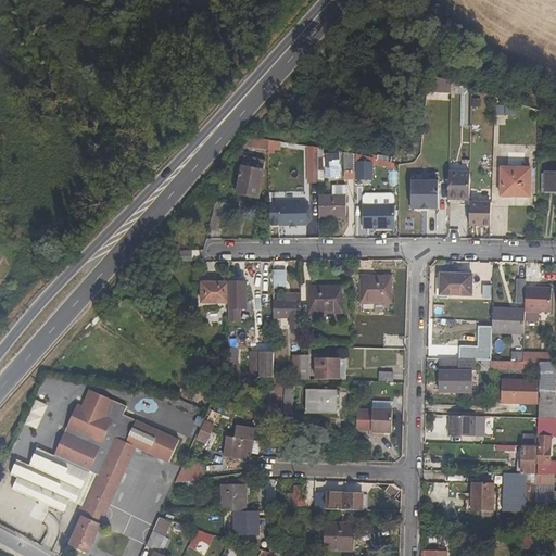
[(451,83),(426,75),(424,93),(451,95),(451,83)]
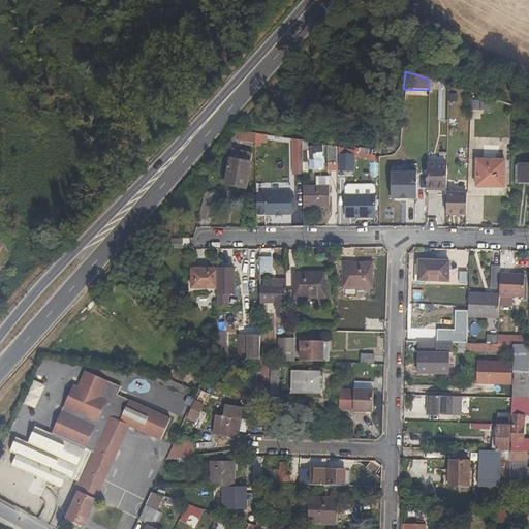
[(472,99),(472,111),(493,110),(492,99),(472,99)]
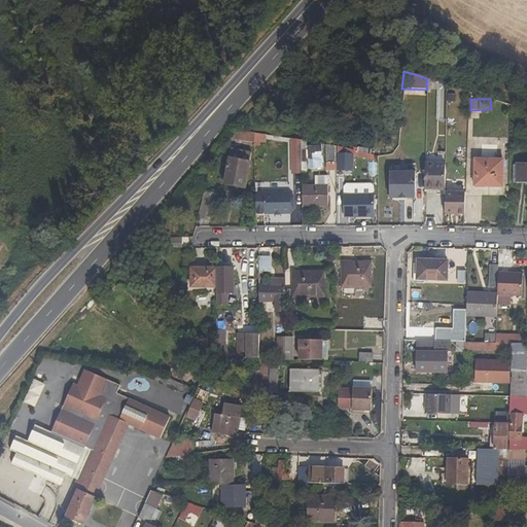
[(483,133),(500,134),(501,125),(483,124),(483,133)]
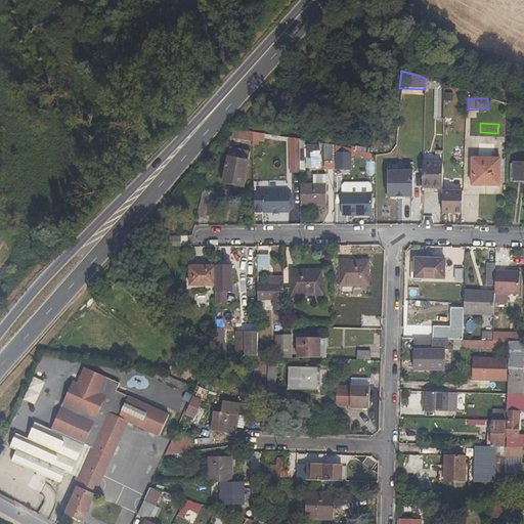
[(230,138),(253,142),(253,132),(236,129),(230,138)]
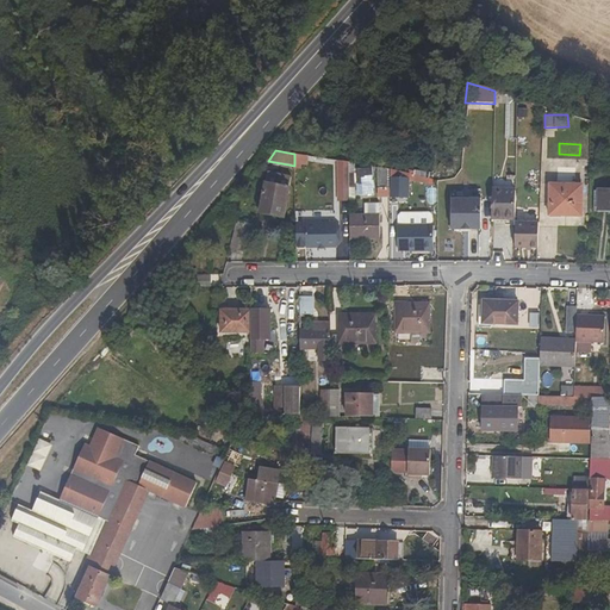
[(307,165),(309,156),(298,155),(297,162),(307,165)]
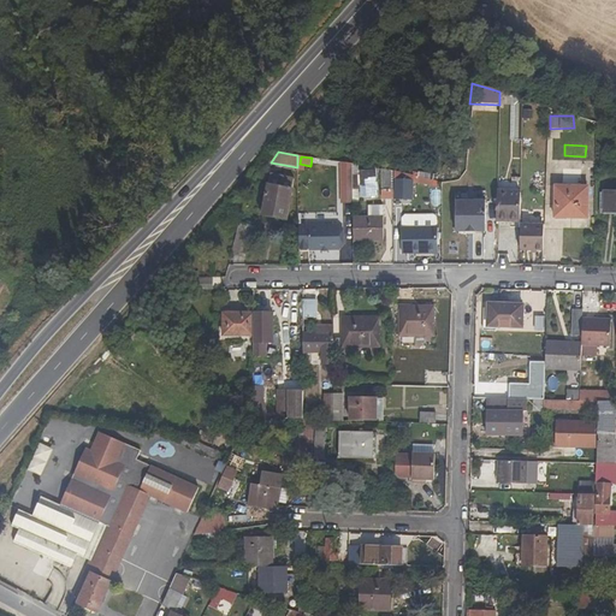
[(354,164),(353,197),(357,197),(357,187),(360,187),(361,197),(378,196),(375,169),(354,164)]
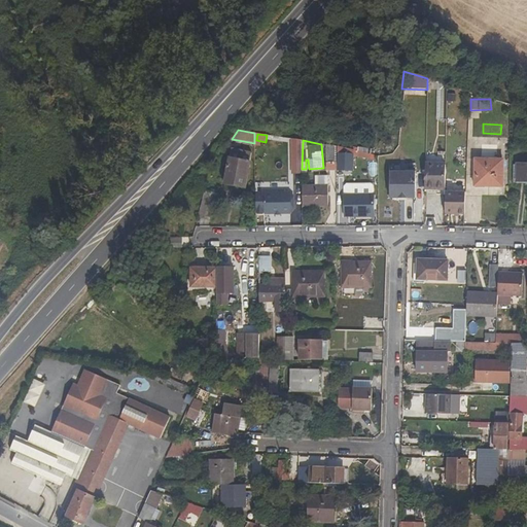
[(327,163),(336,162),(336,147),(326,145),(327,163)]
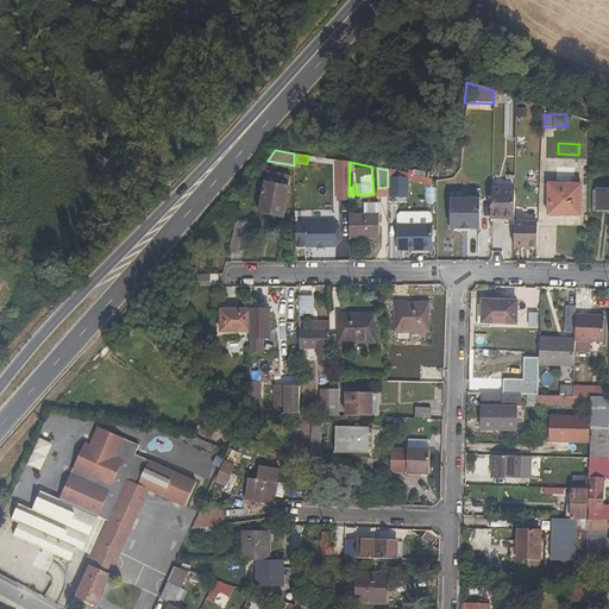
[(414,168),(412,180),(429,183),(432,173),(414,168)]
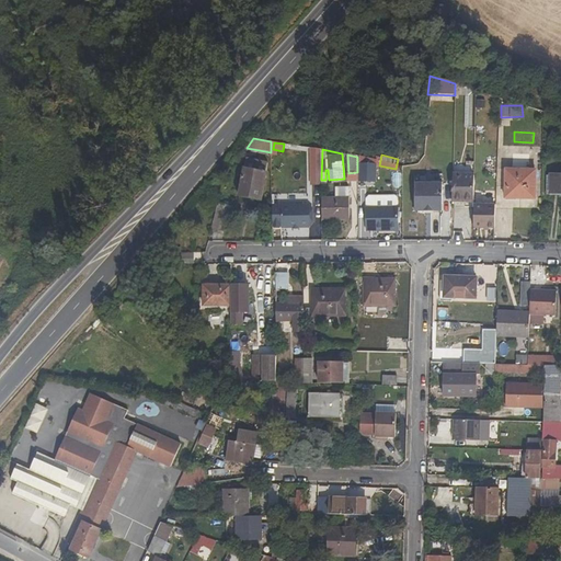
[(375,182),(375,161),(357,157),(357,172),(358,182),(375,182)]
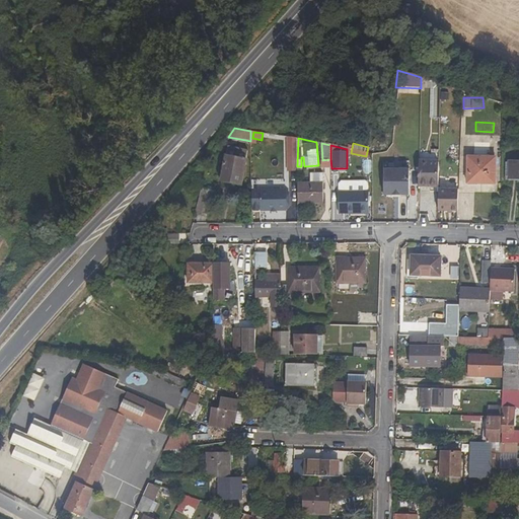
[(221,180),(241,184),(247,150),(228,146),(221,180)]
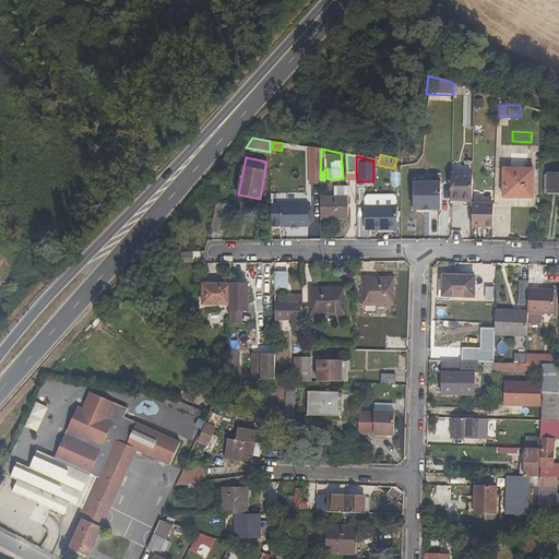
[(532,197),(532,170),(506,169),(504,197),(532,197)]
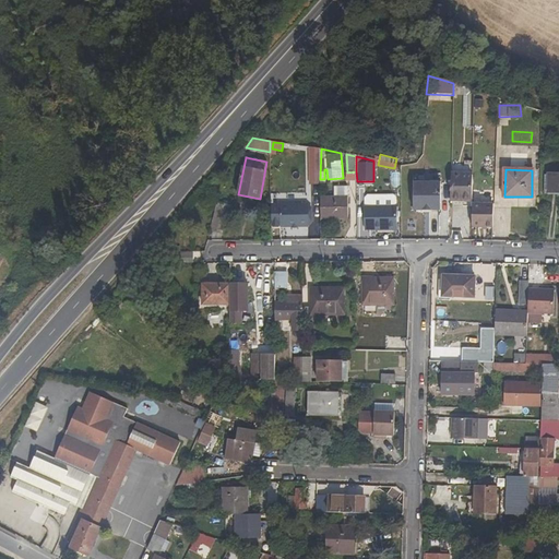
[(460,198),(460,201),(472,201),(473,175),(451,175),(451,198),(460,198)]
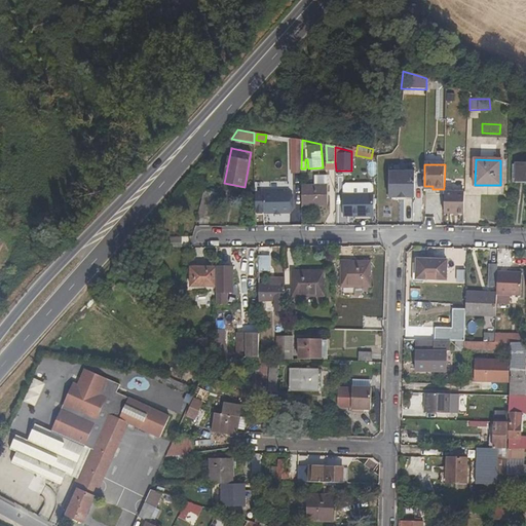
[(525,164),(516,164),(516,180),(525,180),(525,164)]
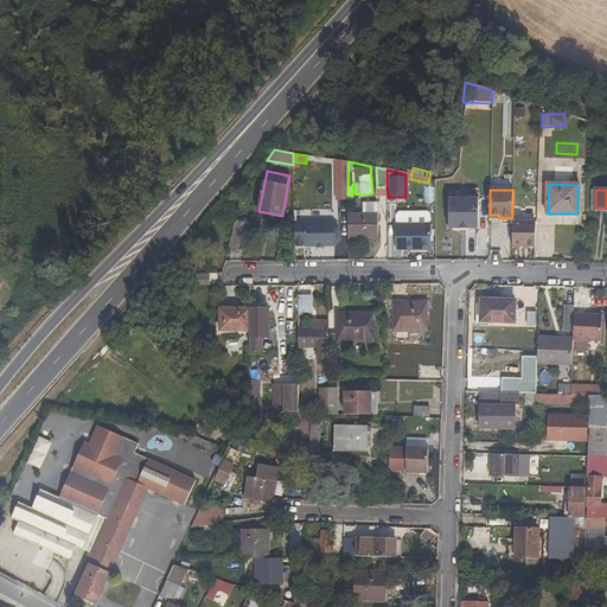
[(478,228),(479,198),(448,198),(448,228),(478,228)]
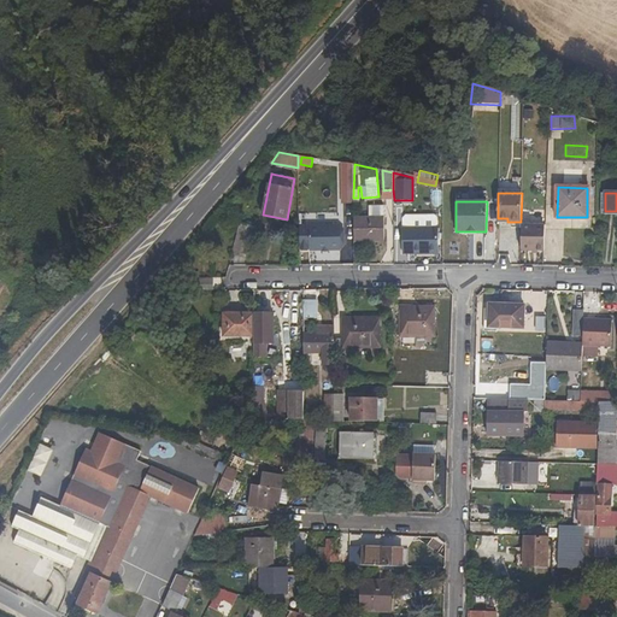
[(383,242),(383,217),(353,217),(353,242),(383,242)]
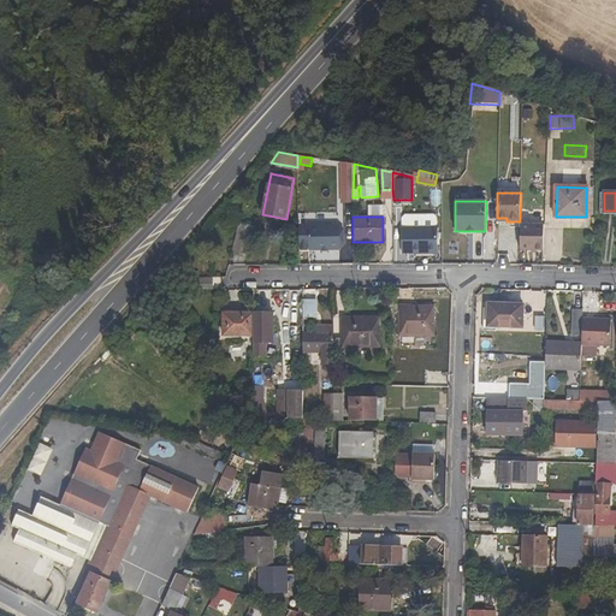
[(254,227),(241,223),(232,254),(246,259),(254,227)]
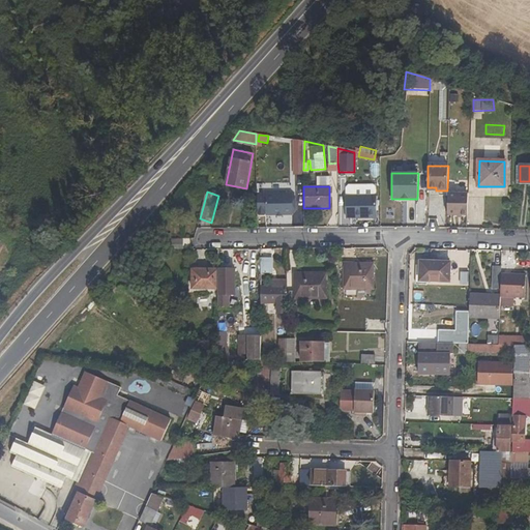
[(265,215),(292,214),(292,193),(257,194),(257,211),(265,211),(265,215)]
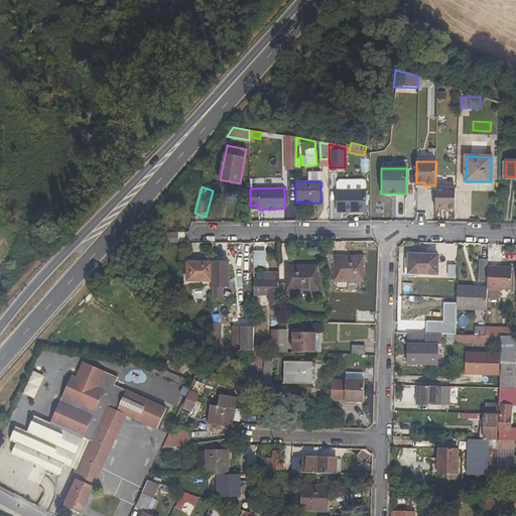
[(435,187),(434,210),(455,211),(455,188),(435,187)]
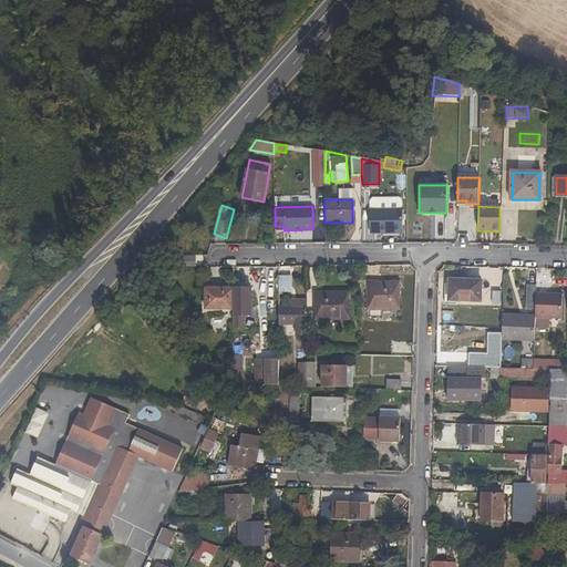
[(402,208),(370,208),(370,232),(379,232),(379,234),(389,234),(389,232),(402,232),(402,208)]
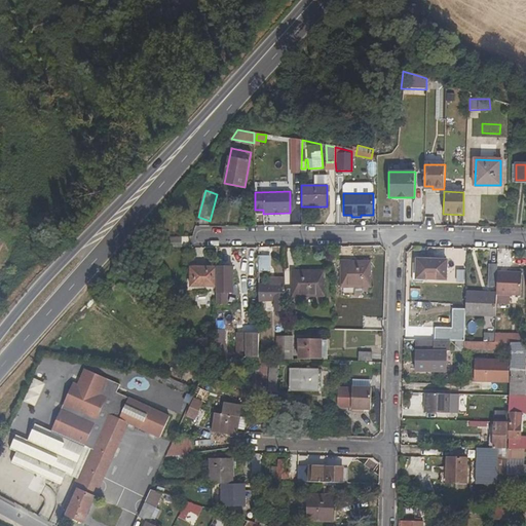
[(172,248),(183,247),(183,236),(171,237),(172,248)]
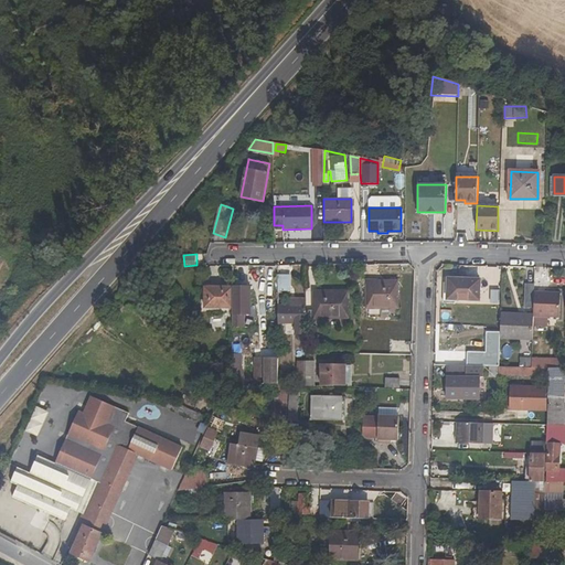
[(306,306),(290,305),(283,305),(283,291),(287,291),(287,276),(278,276),(278,324),(306,323),(306,310),(306,306)]
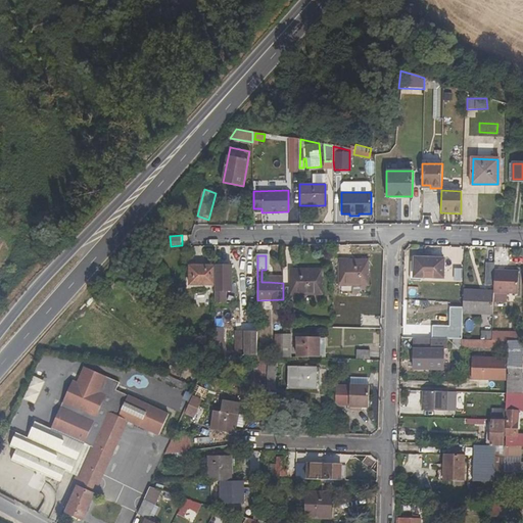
[(443,279),(443,258),(414,257),(414,278),(443,279)]
